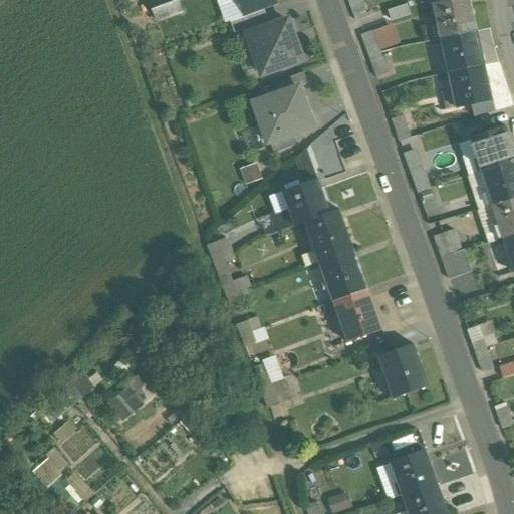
[(150,0),(158,22),(184,13),(179,0),(150,0)]
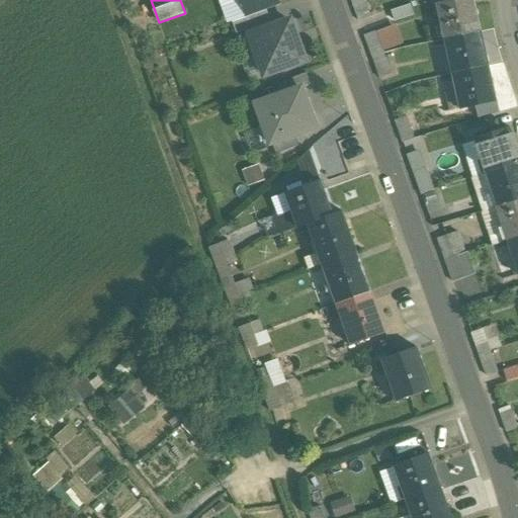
[(277,0),(248,0),(240,3),(246,18),(280,6),(277,0)]
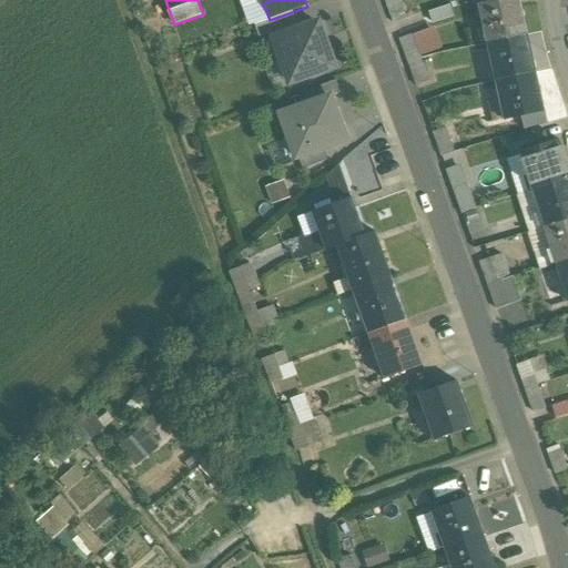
[(406,19),(398,0),(385,0),(394,23),(406,19)]
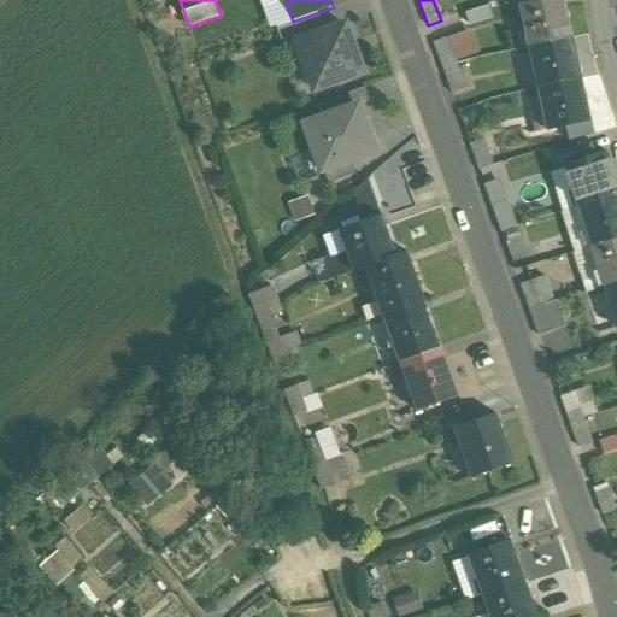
[(544,0),(521,6),(521,7),(523,6),(532,47),(573,37),(564,0),(544,0)]
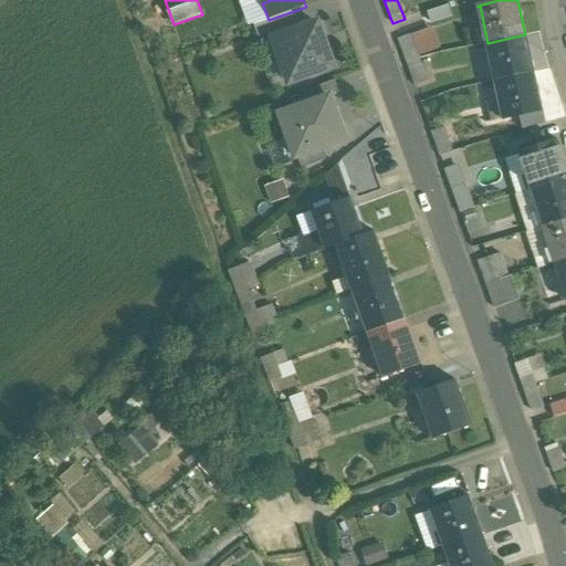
[(316,23),(273,39),(289,83),(333,67),(316,23)]
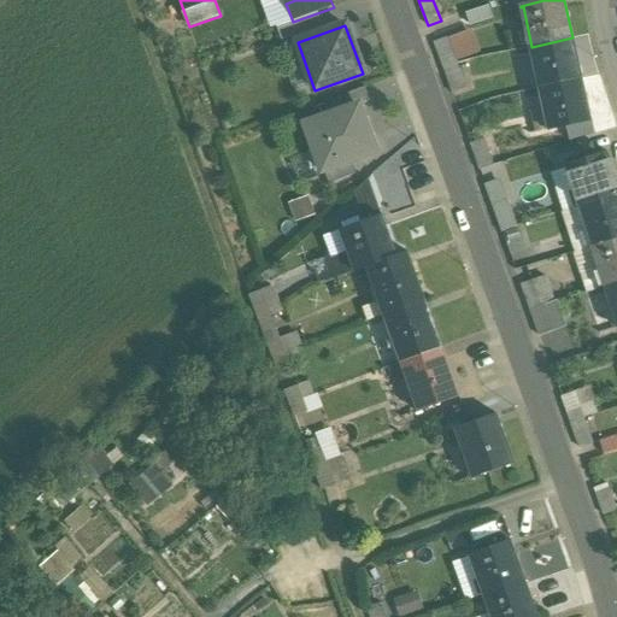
[(451,34),(457,58),(481,51),(475,28),(451,34)]
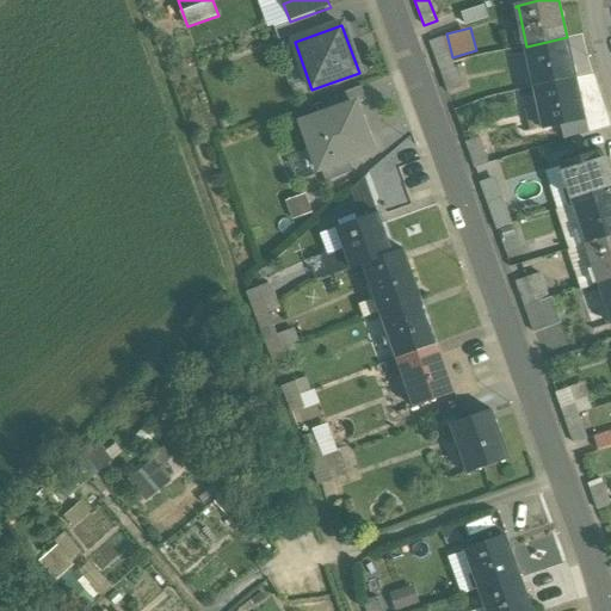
[(452,62),(443,37),(430,42),(438,67),(452,62)]
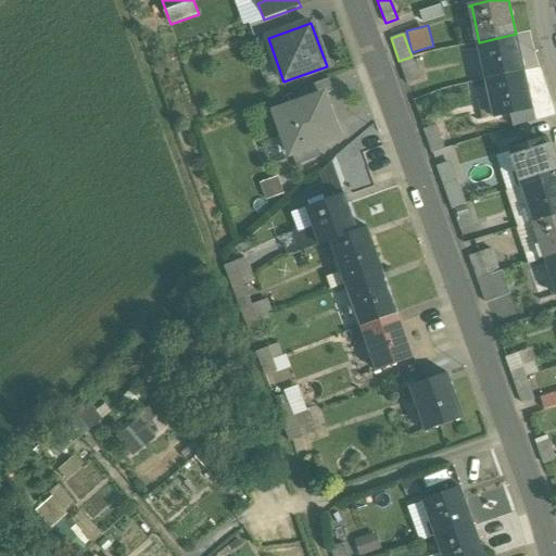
[(516,34),(479,42),(487,79),(523,71),(516,34)]
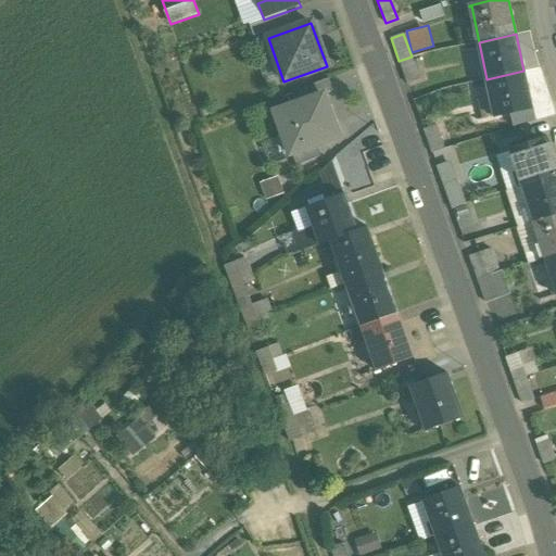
[(412,57),(399,61),(407,85),(419,80),(412,57)]
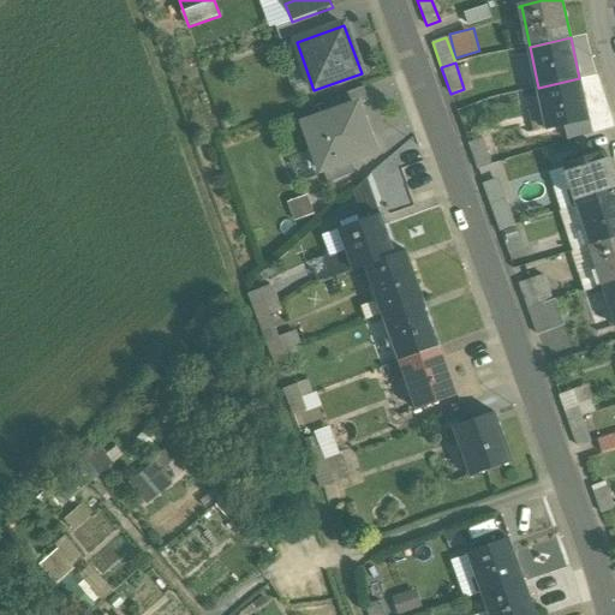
[(579,78),(538,88),(547,129),(545,129),(545,130),(589,120),(589,119),(587,119),(579,78)]
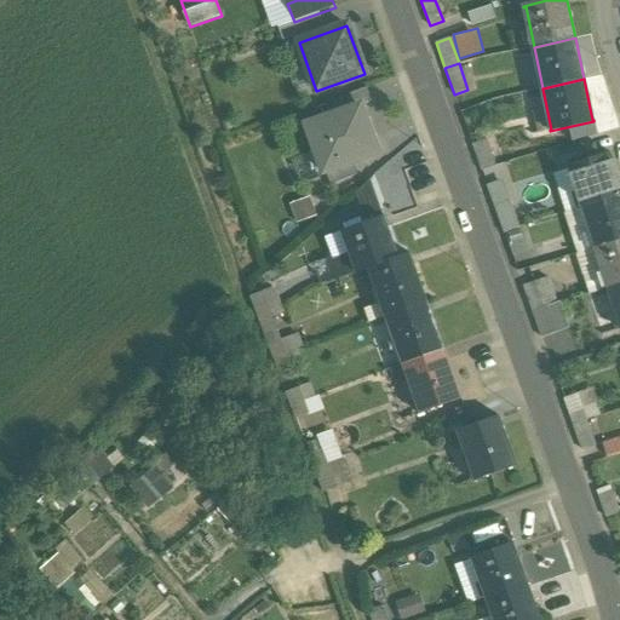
[(327,103),(332,118),(362,107),(372,103),(367,90),(327,103)]
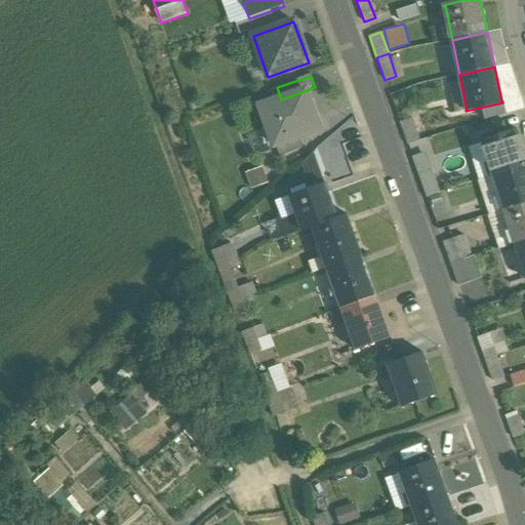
[(281,99),(260,106),(274,146),(277,145),(298,137),(320,130),(307,90),(281,99)]
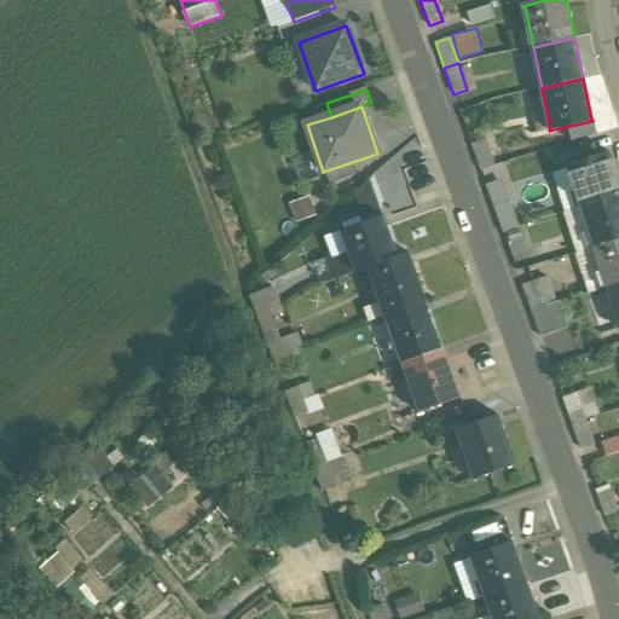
[(495,166),(486,140),(472,145),(481,171),(495,166)]
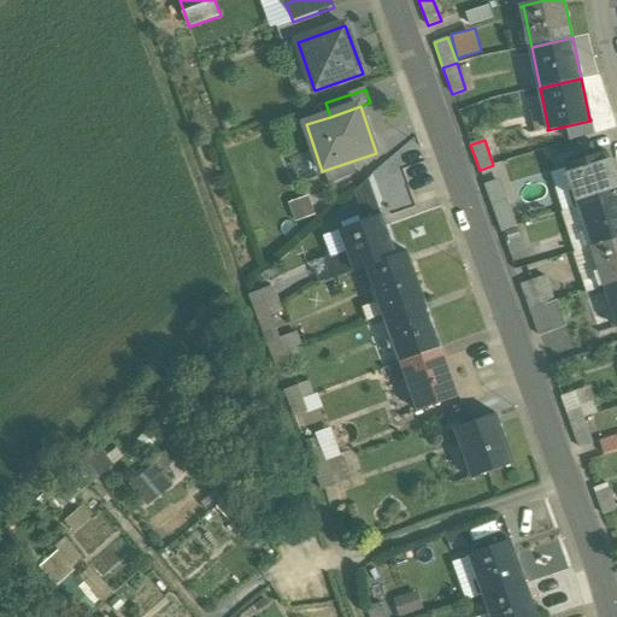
[(311,152),(291,158),(297,176),(317,171),(311,152)]
